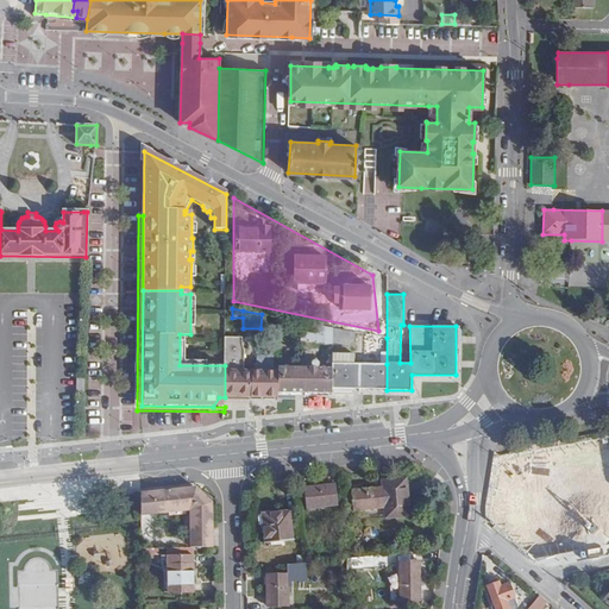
[(299,321),(287,319),(287,338),(297,338),(299,321)]
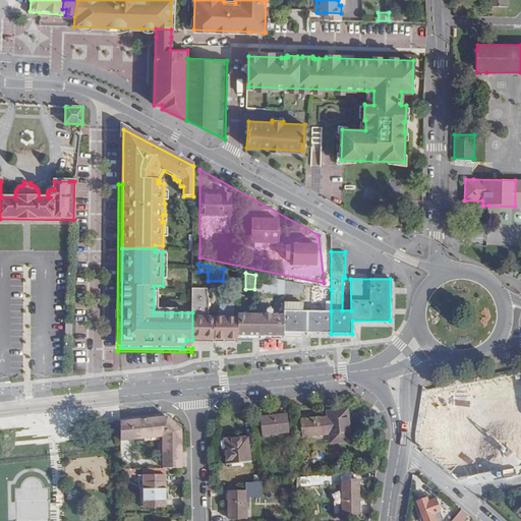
[(282,291),(282,280),(255,275),(255,291),(262,291),(262,292),(269,292),(269,293),(275,293),(275,295),(282,295),(282,291)]
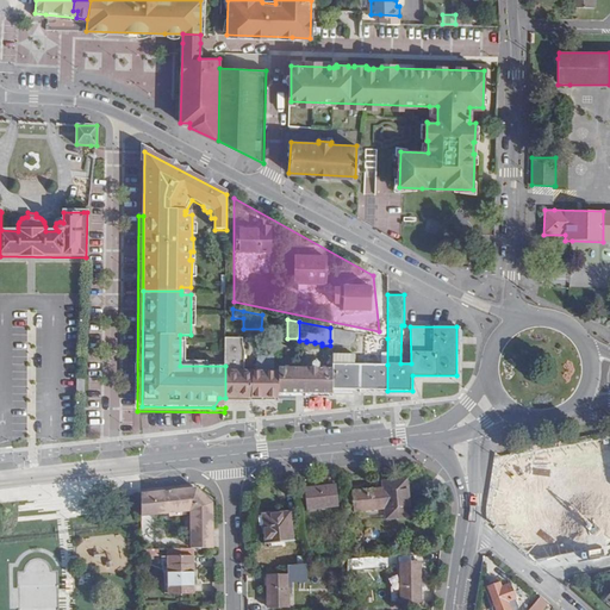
[(346,343),(354,337),(353,331),(330,328),(330,341),(346,343)]
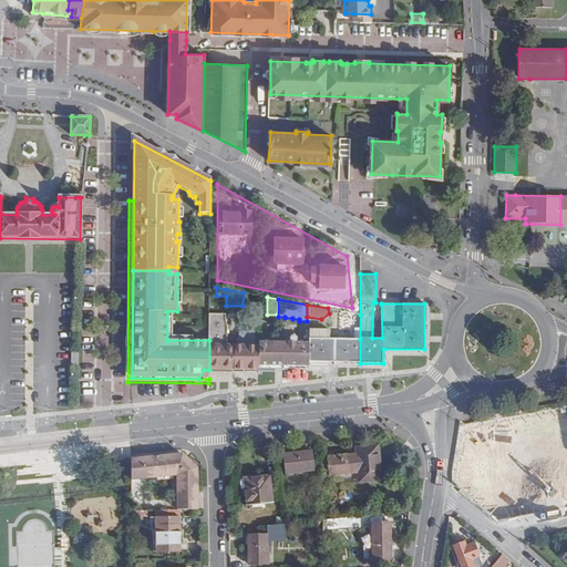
[(209,311),(209,338),(209,340),(209,370),(258,370),(258,367),(258,347),(256,347),(256,338),(239,338),(239,346),(230,346),(230,338),(228,338),(228,325),(226,319),(226,312),(209,311)]
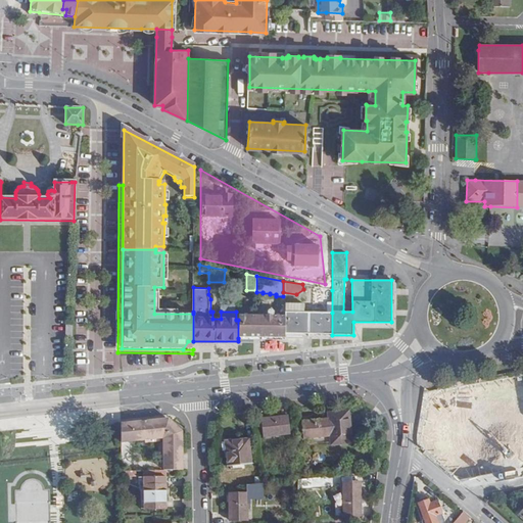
[(302,304),(283,303),(283,316),(283,334),(332,335),(332,313),(302,312),(302,304)]
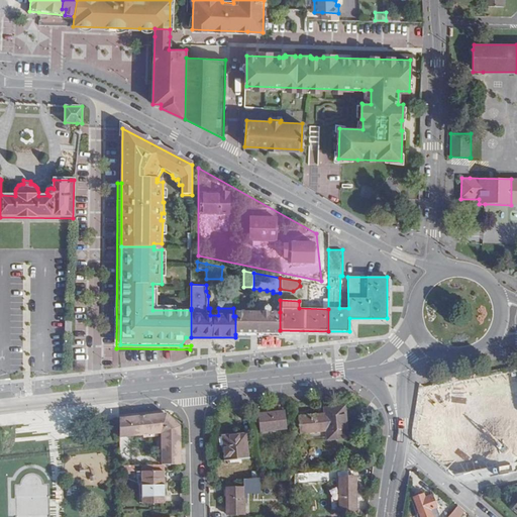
[(235,312),(235,316),(235,334),(280,333),(280,330),(280,312),(235,312)]
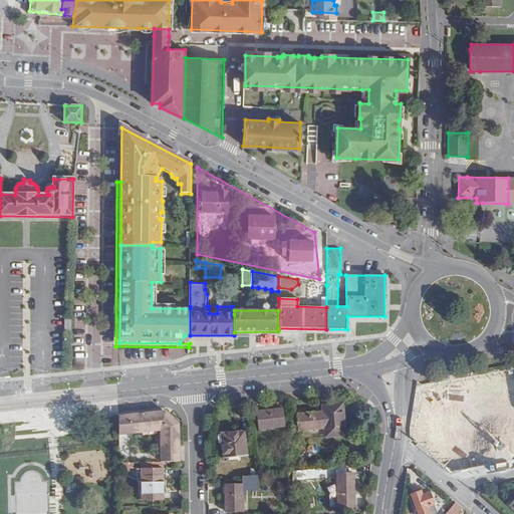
[(185,335),(180,343),(190,343),(190,335),(185,335)]
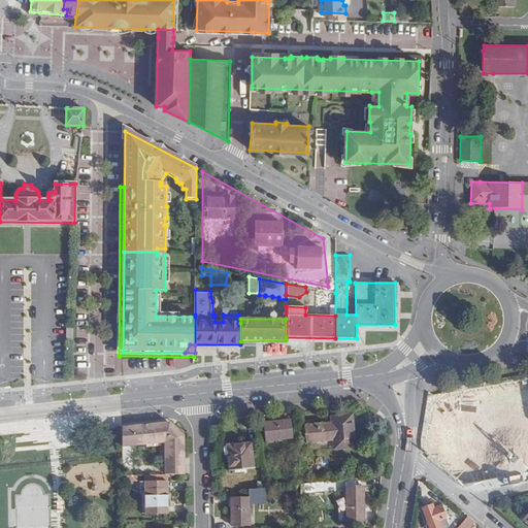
[(527,380),(433,398),(423,454),(463,483),(527,471),(527,380)]
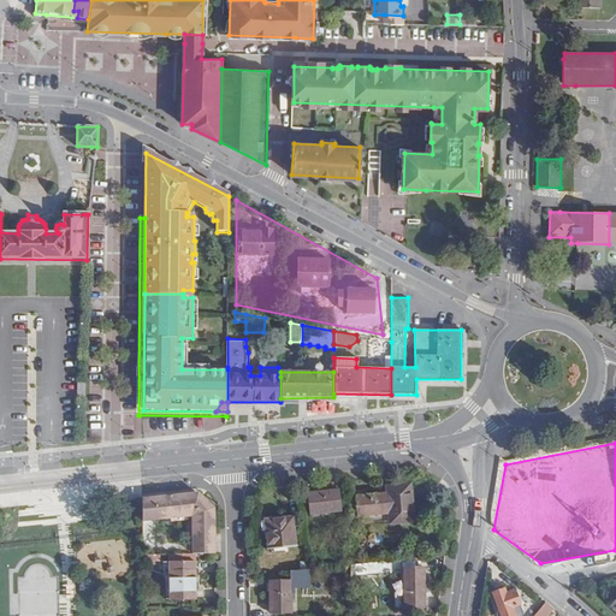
[(418,481),(396,484),(401,521),(418,520),(414,493),(418,493),(418,481)]
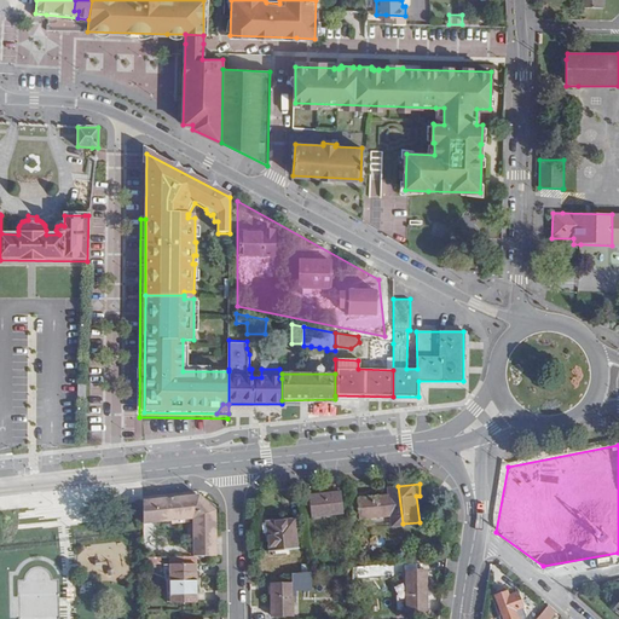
[(397,525),(403,524),(398,486),(392,486),(393,492),(360,496),(364,518),(395,514),(397,525)]
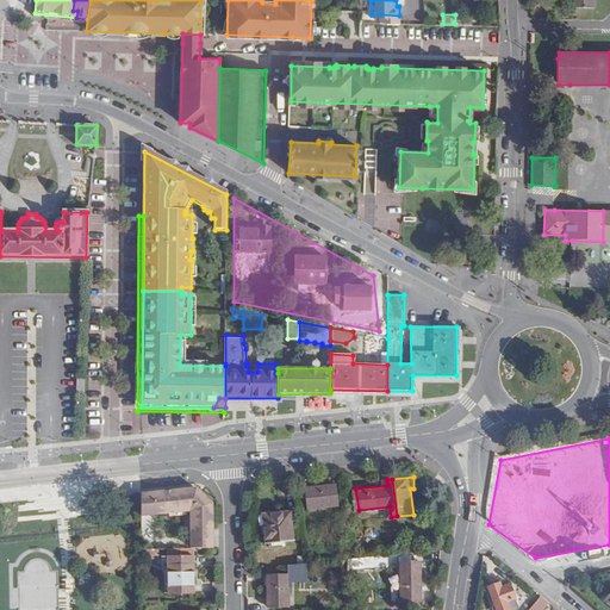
[(341,504),(338,483),(306,487),(309,508),(341,504)]
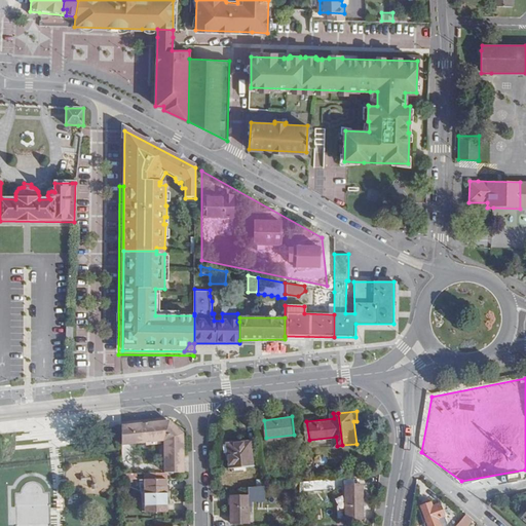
[(161,444),(162,462),(181,462),(180,435),(170,424),(137,425),(122,426),(123,445),(161,444)]
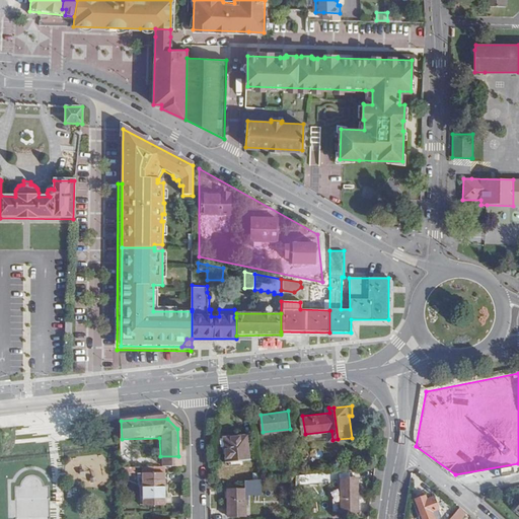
[(251,460),(248,435),(231,437),(232,446),(227,446),(228,462),(251,460)]
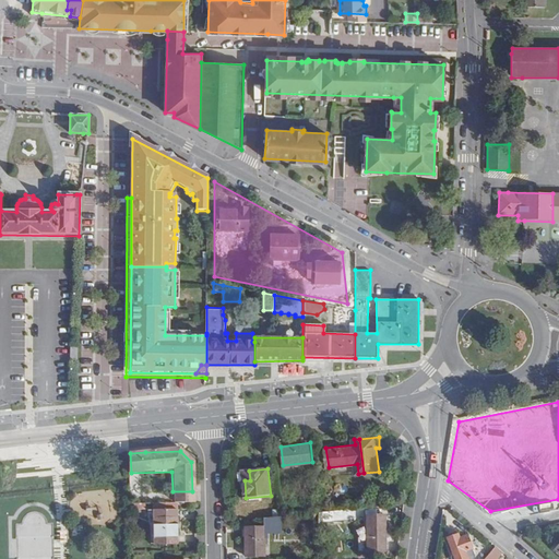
[(173,491),(173,502),(180,501),(192,501),(192,491),(173,491)]
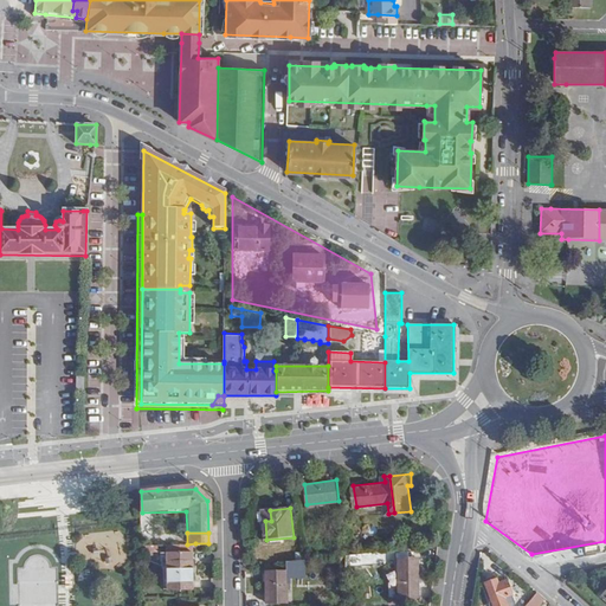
[(171,588),(194,588),(195,543),(187,545),(142,545),(143,560),(160,560),(171,560),(171,588)]
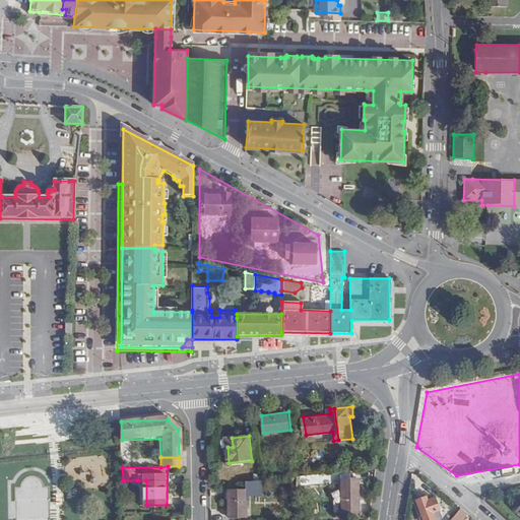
[(361,511),(360,478),(342,478),(342,512),(361,511)]
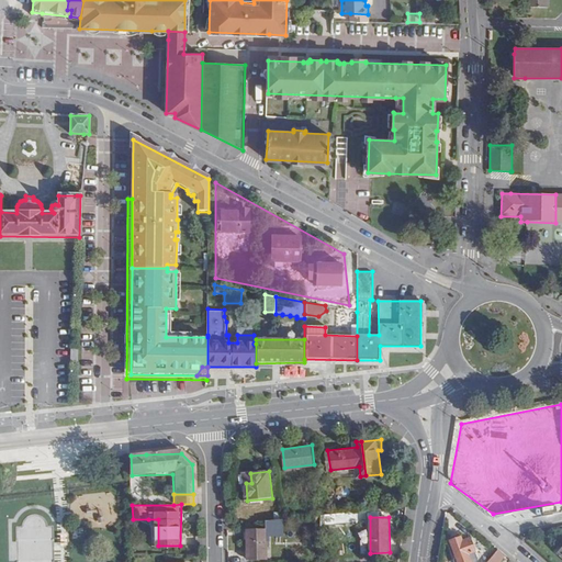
[(268,528),(268,544),(271,544),(271,536),(285,535),(285,518),(268,519),(268,528)]
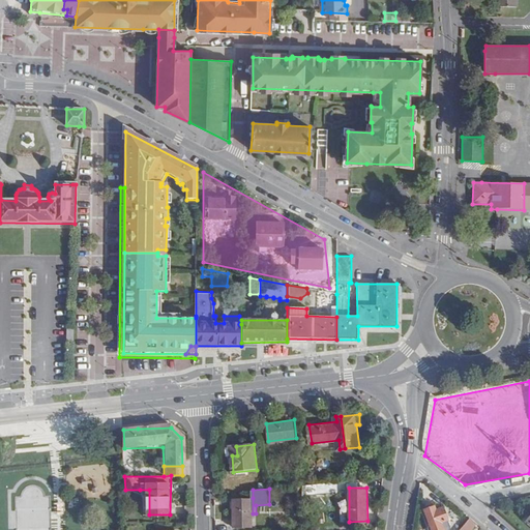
[(149,514),(149,490),(140,490),(140,494),(142,499),(143,514),(149,514)]
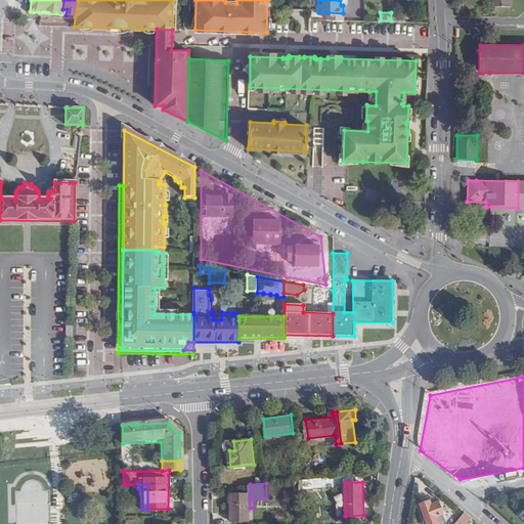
[(250,508),(250,492),(231,492),(231,520),(250,519),(250,508)]
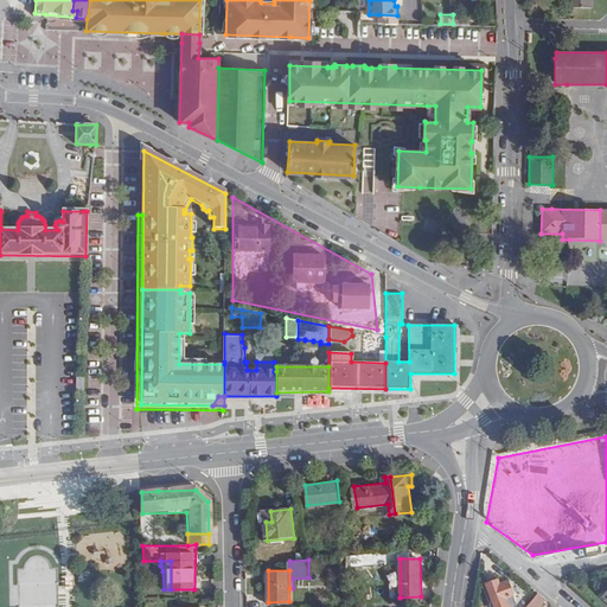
[(493,580),(492,576),(486,579),(487,583),(485,585),(492,602),(490,604),(489,606),(516,606),(506,582),(498,586),(496,580),(493,580)]
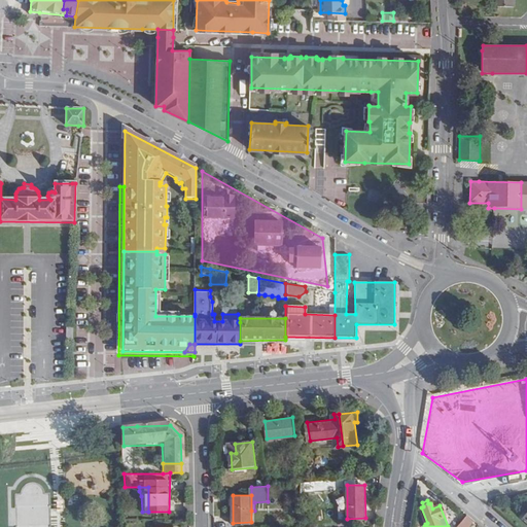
[(469,526),(476,521),(469,516),(459,526),(469,526)]
